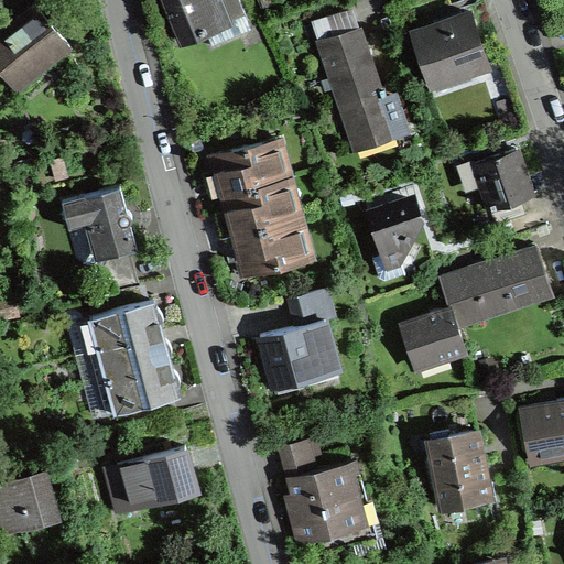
[(204,23),(228,13),(221,0),(163,0),(180,40),(206,28),(204,23)]
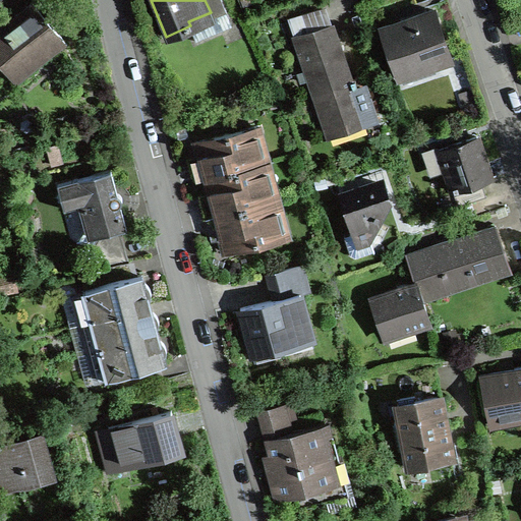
[(0,38),(0,65),(1,66),(3,65),(8,71),(25,57),(26,59),(40,48),(46,56),(65,41),(33,1),(7,22),(1,27),(5,34),(0,38)]
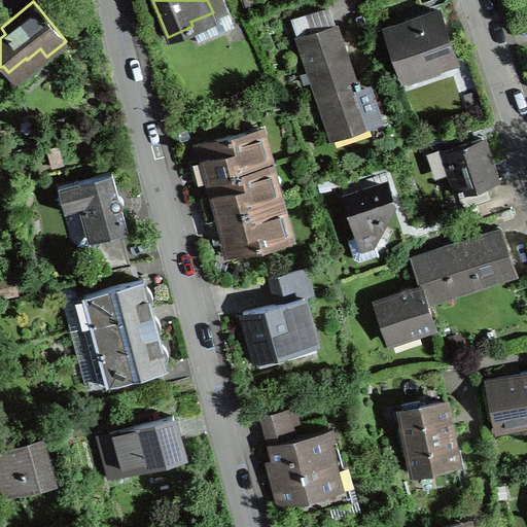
[(370,89),(362,91),(359,79),(356,80),(344,45),(341,34),(340,34),(336,21),(328,8),(293,21),(309,71),(302,73),(305,82),(312,79),(332,136),(380,120),(370,89)]
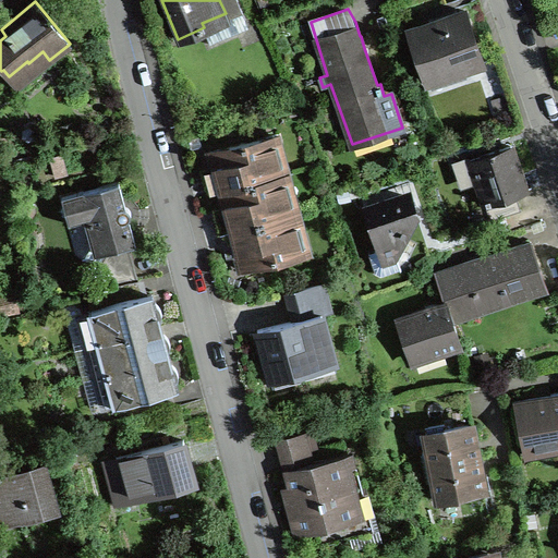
[(465,10),(409,28),(426,81),(483,61),(473,32),(465,10)]
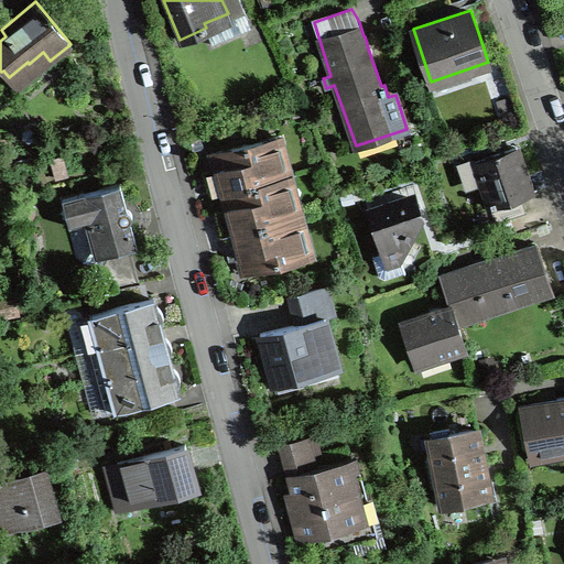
[(208,179),(213,195),(224,193),(280,177),(286,175),(281,156),(274,158),(269,138),(213,153),(214,160),(218,176),(208,179)]
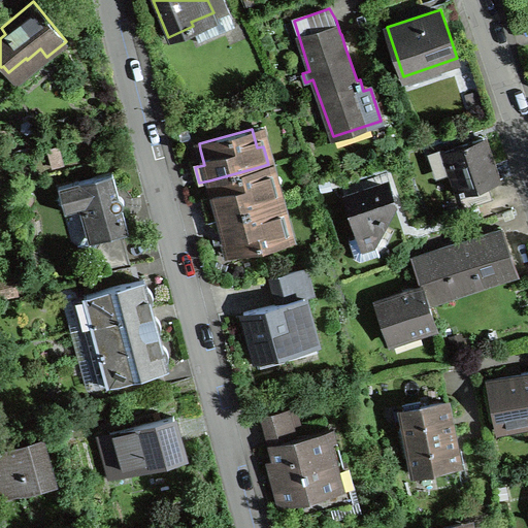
[(444,151),(464,207),(493,198),(488,184),(498,179),(489,152),(484,137),(444,151)]
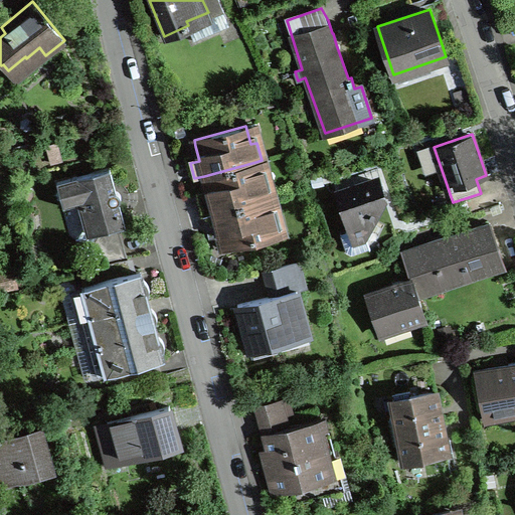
[(209,196),(199,199),(203,214),(272,196),(267,178),(261,180),(255,162),(204,176),(207,188),(209,196)]
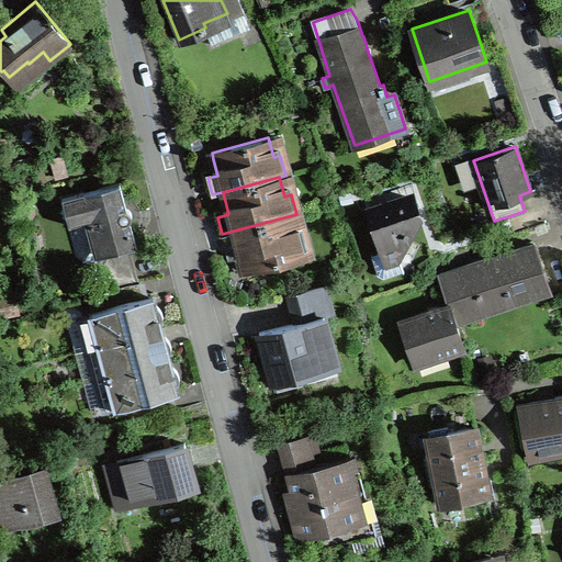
[(103,292),(135,283),(126,249),(137,246),(130,221),(131,220),(132,218),(132,216),(132,215),(132,214),(131,212),(131,211),(130,210),(128,209),(127,209),(126,208),(124,199),(120,182),(62,198),(65,206),(62,212),(67,215),(69,225),(85,221),(91,246),(83,259),(97,267),(103,292)]
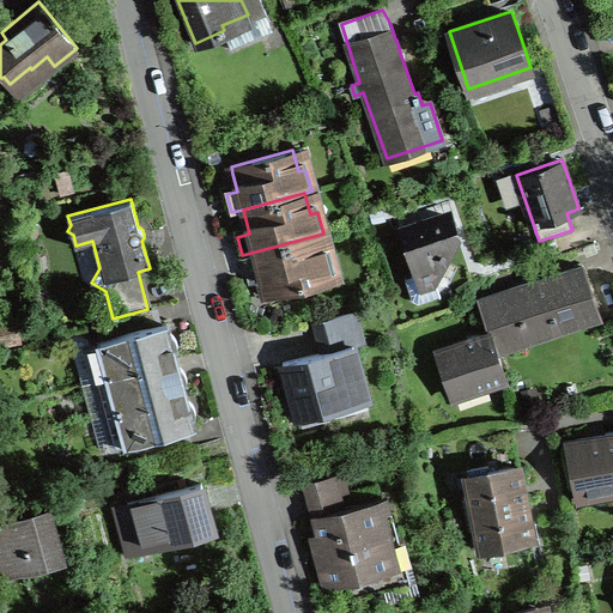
[(451,216),(404,231),(417,273),(420,281),(435,277),(457,231),(453,219),(451,216)]
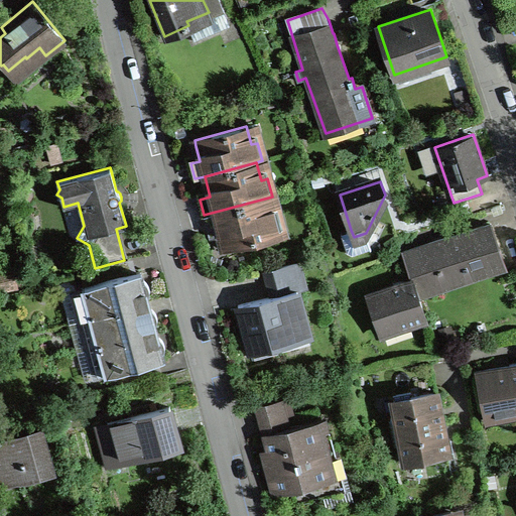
[(272,197),(204,215),(209,230),(218,228),(221,239),(224,248),(275,235),(270,216),(277,214),(272,197)]
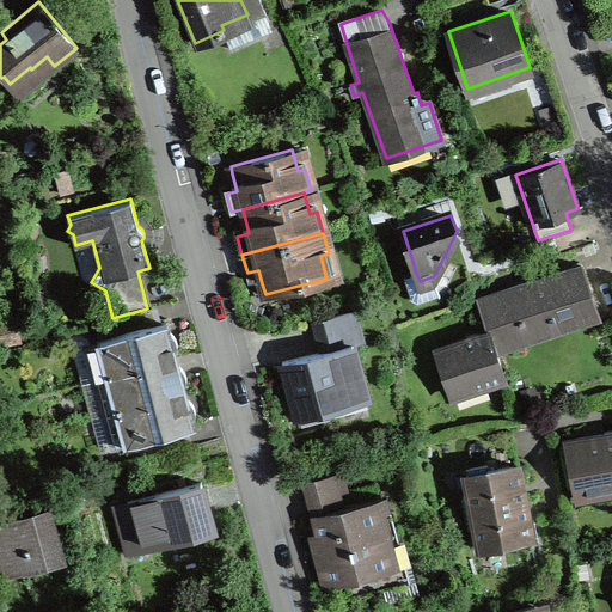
[(479,298),(478,298),(490,332),(497,350),(532,338),(528,328),(575,312),(579,323),(600,316),(582,263),(530,281),(532,288),(520,292),(516,293),(514,286),(479,298)]
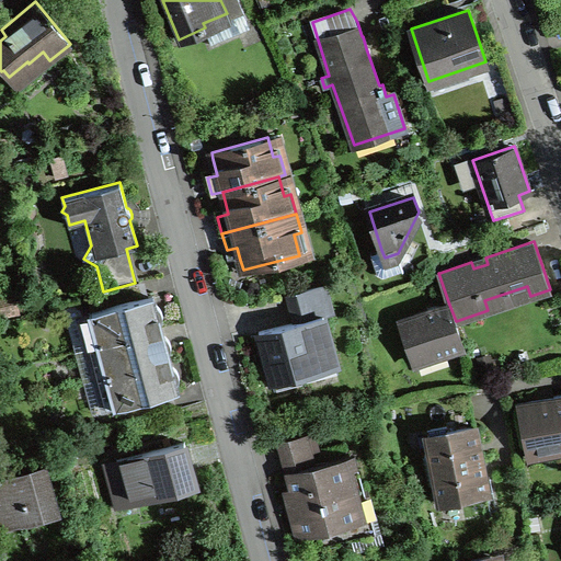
[(398,253),(385,258),(381,250),(371,253),(378,273),(382,275),(403,268),(398,253)]
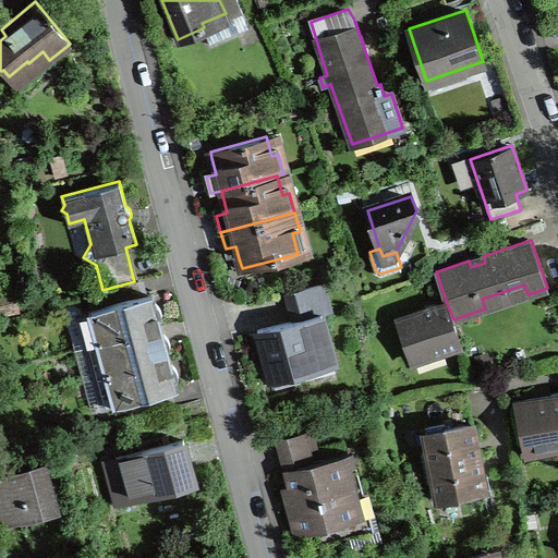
[(91,344),(157,326),(150,304),(149,299),(153,298),(152,293),(143,295),(138,280),(134,281),(102,290),(97,291),(101,306),(89,310),(89,312),(86,313),(89,338),(91,344)]
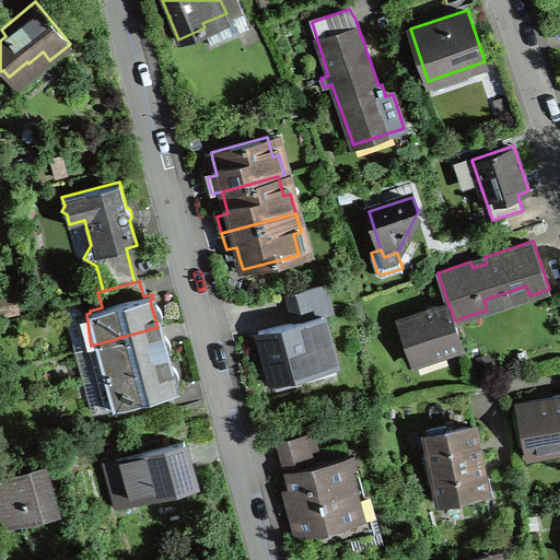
[(272,382),(336,364),(323,314),(330,312),(323,284),(291,293),(292,294),(299,319),(259,330),(263,346),(272,382)]
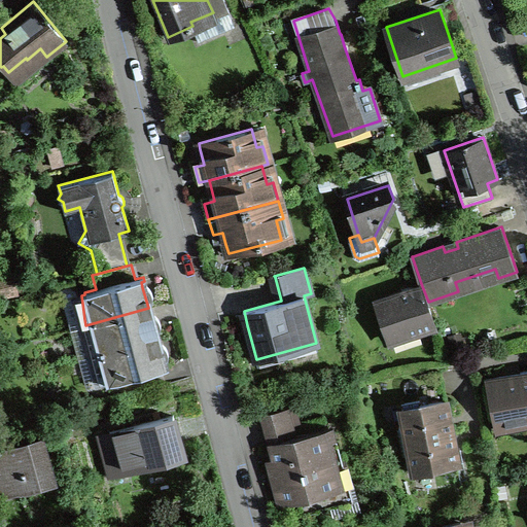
[(435,323),(428,302),(422,286),(395,295),(376,303),(388,339),(435,323)]
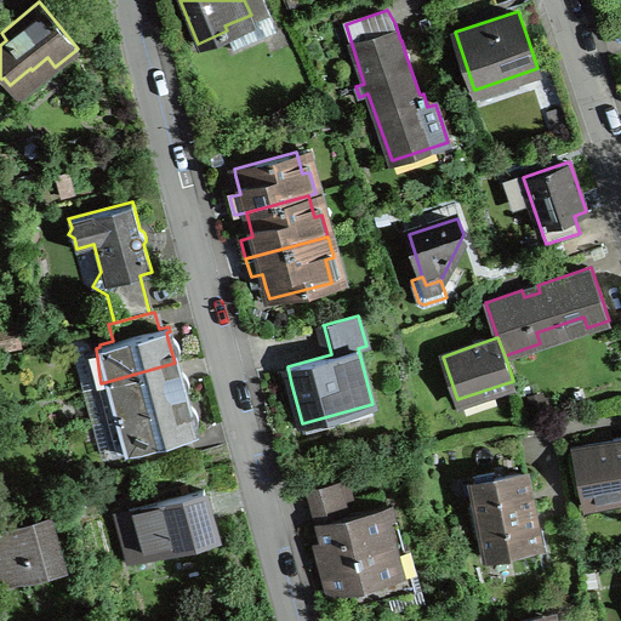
[(110,417),(183,398),(177,372),(175,363),(101,383),(110,417)]
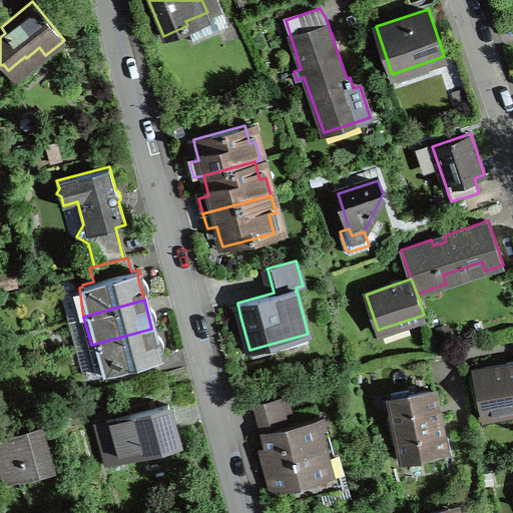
[(119,385),(157,375),(153,360),(163,357),(161,353),(158,354),(153,335),(151,329),(91,345),(93,350),(102,372),(105,371),(105,373),(115,370),(119,385)]
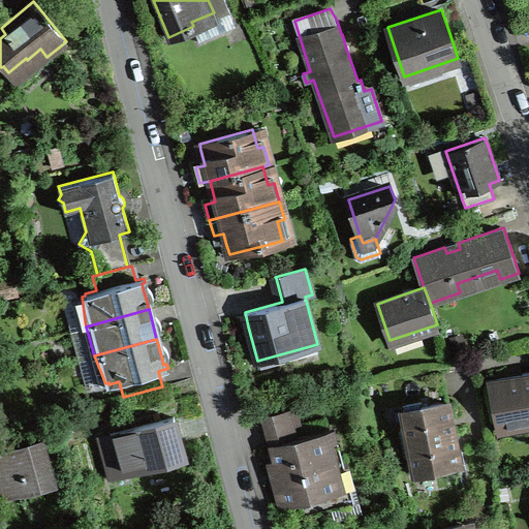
[(528,371),(491,379),(500,428),(528,423),(528,371)]
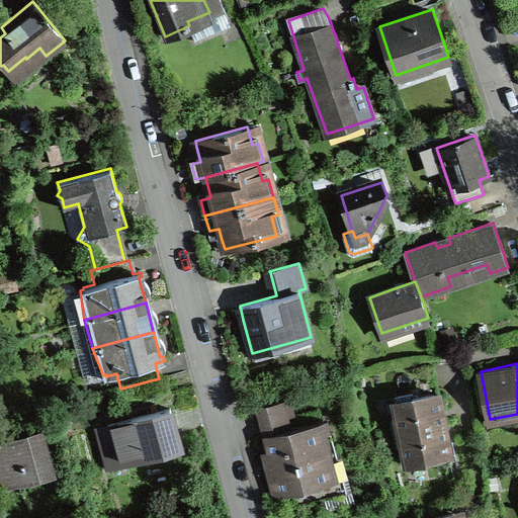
[(391,405),(397,438),(448,428),(441,395),(391,405)]
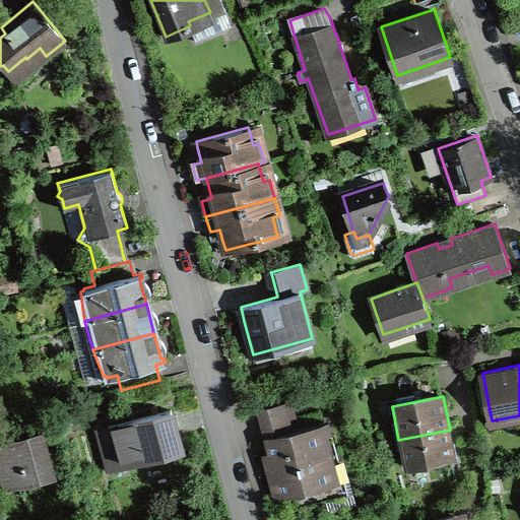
[(265,438),(270,457),(265,458),(271,481),(283,478),(287,494),(295,492),(299,506),(328,498),(325,489),(341,484),(324,420),(293,429),(284,399),(257,406),(265,438)]
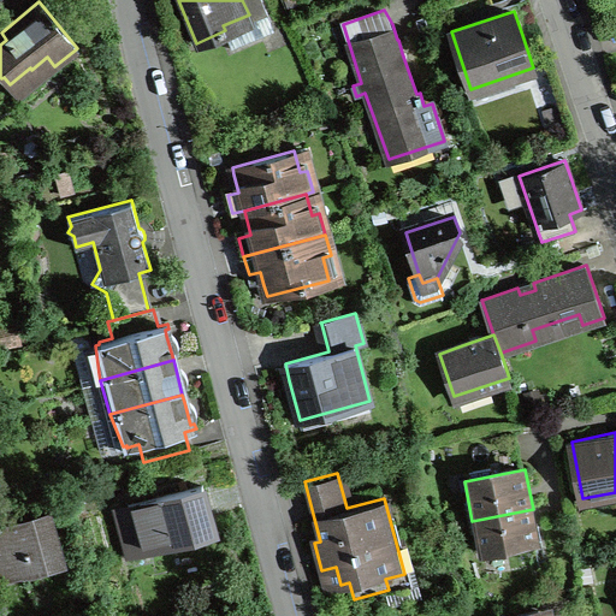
[(213,525),(202,485),(116,508),(129,557),(143,552),(141,544),(164,538),(213,525)]
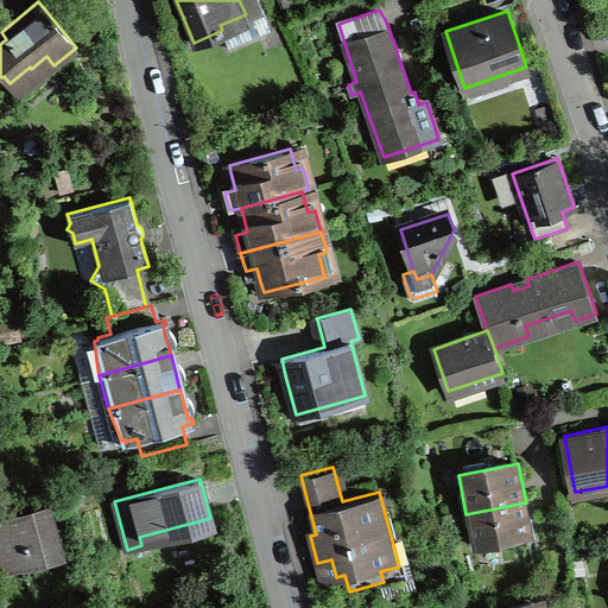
[(526,502),(466,514),(474,553),(534,540),(526,502)]
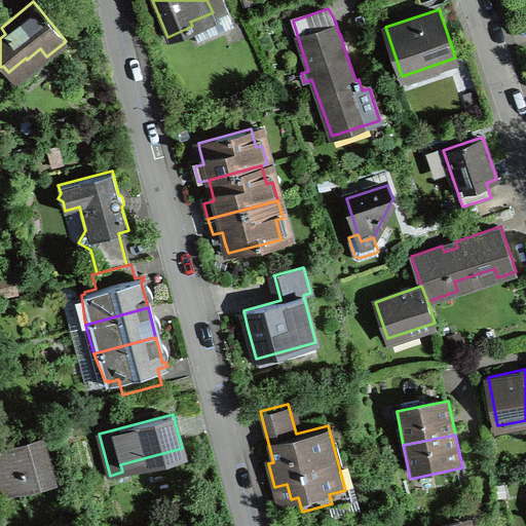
[(53,478),(42,438),(0,449),(0,492),(13,488),(53,478)]
